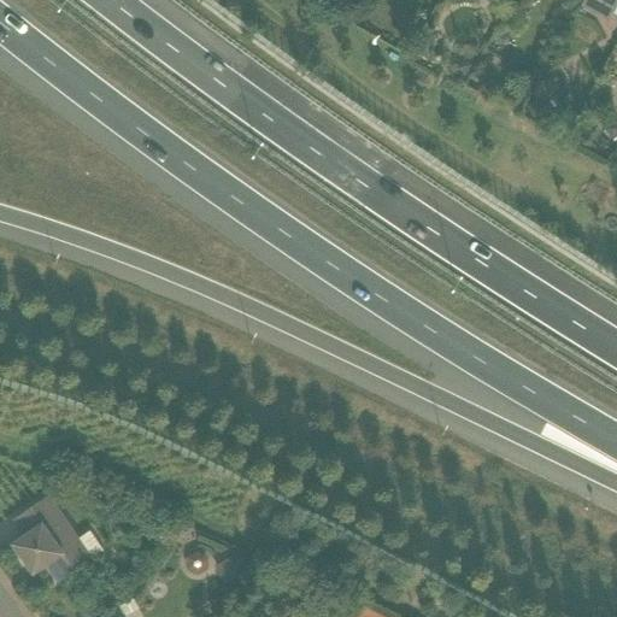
[(616,0),(582,0),(581,4),(582,5),(581,6),(609,22),(616,6),(616,0)]
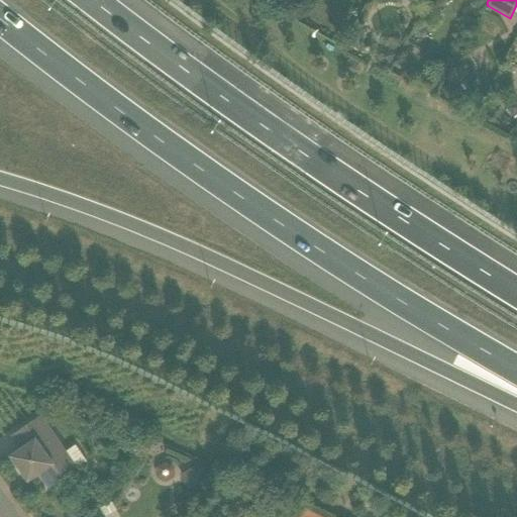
[(389,67),(395,55),(383,48),(377,60),(389,67)]
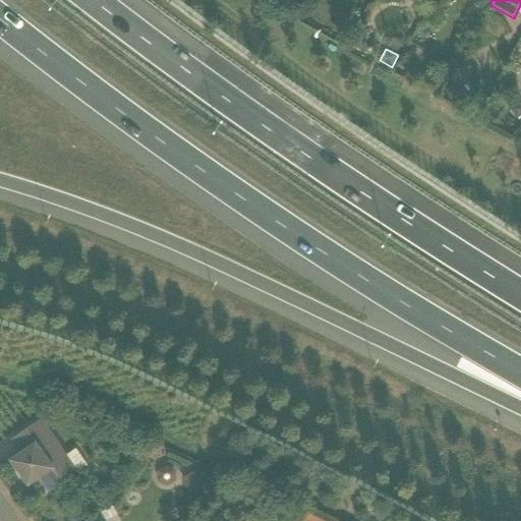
[(460,80),(445,91),(452,102),(468,93),(460,80)]
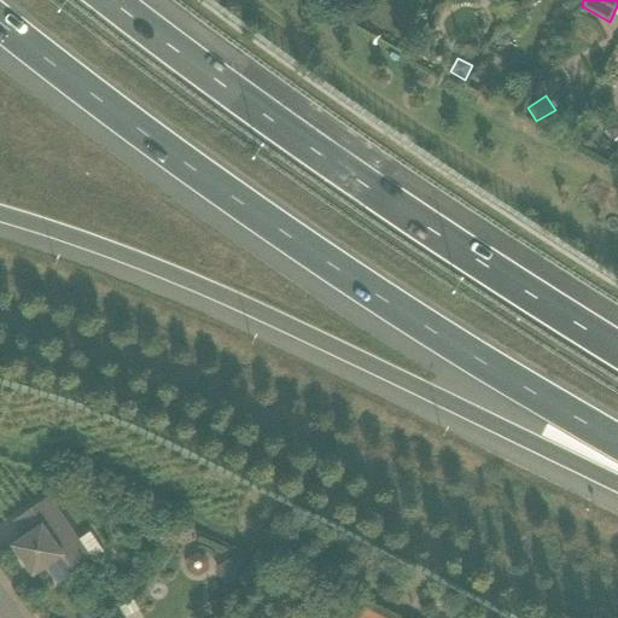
[(617,139),(617,121),(617,120),(604,129),(614,143),(617,139)]
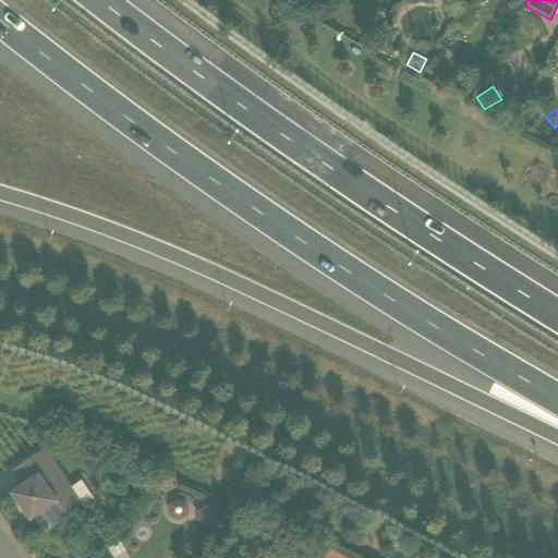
[(79,450),(85,438),(70,429),(63,441),(79,450)]
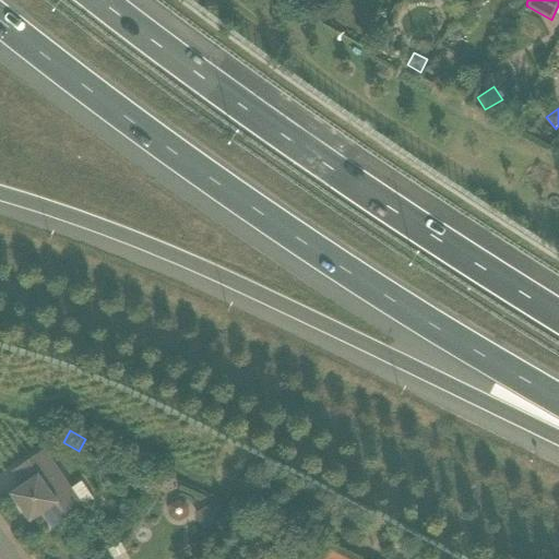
[(82,480),(71,488),(44,449),(13,471),(23,485),(11,492),(26,515),(31,512),(35,518),(42,512),(52,528),(94,499),(82,480)]
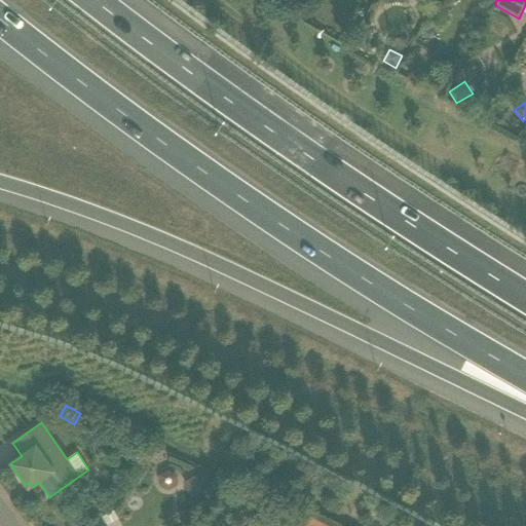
[(207,472),(198,477),(196,475),(183,483),(191,498),(205,491),(205,490),(215,485),(207,472)]
